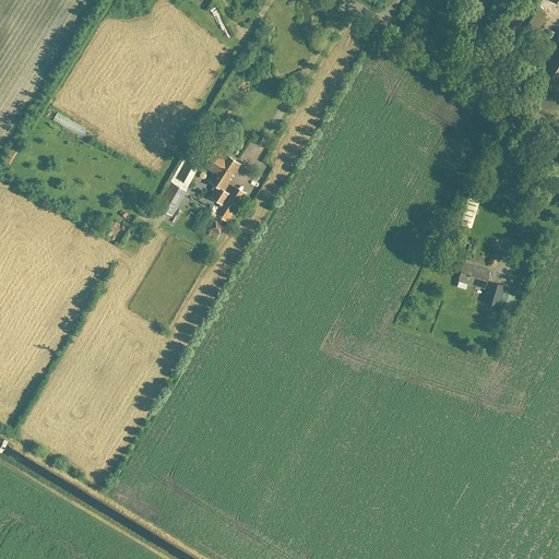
[(537,8),(524,31),(534,37),(548,14),(537,8)]
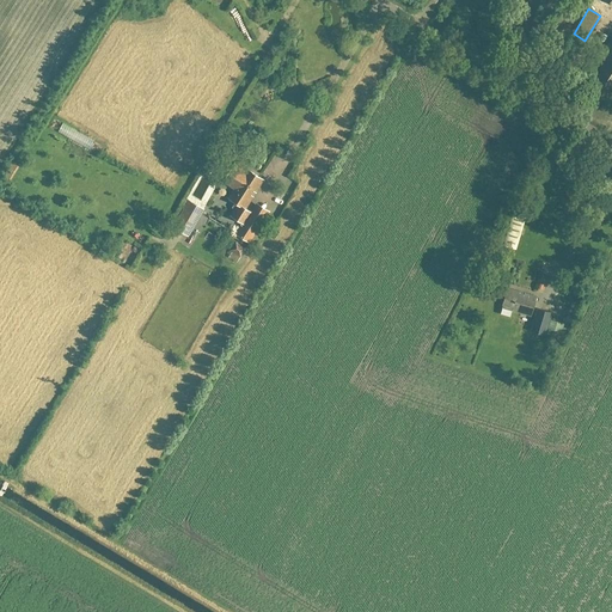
[(243,24),(248,19),(240,12),(236,16),(243,24)]
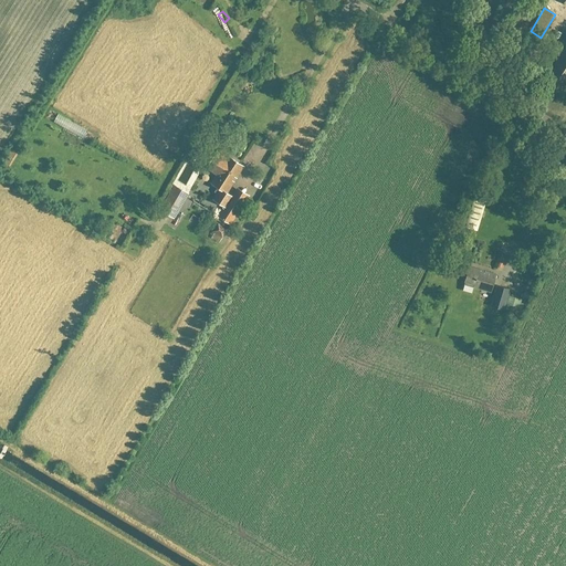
[(565,33),(548,62),(553,65),(543,81),(562,93),(565,84),(565,33)]
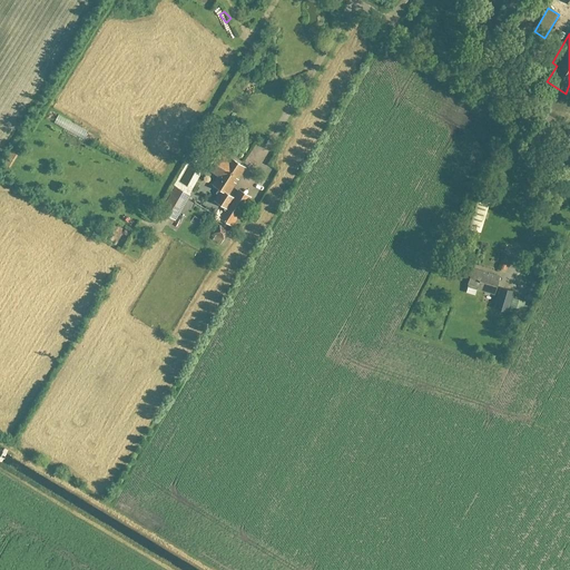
[(12,170),(20,157),(13,153),(6,166),(12,170)]
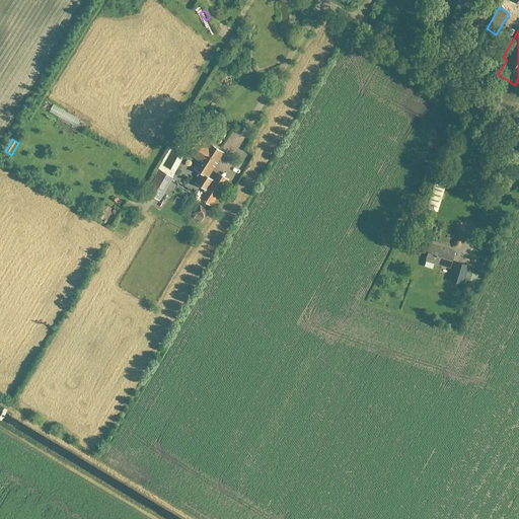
[(178,148),(181,143),(176,139),(172,144),(178,148)]
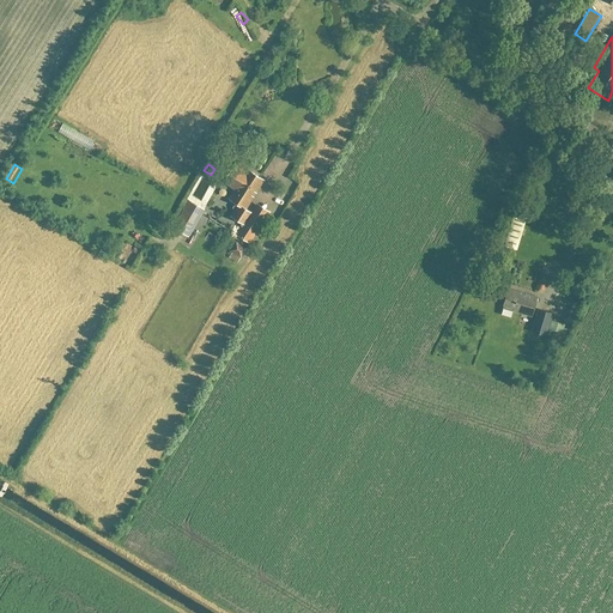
[(235,164),(223,183),(234,190),(228,199),(237,206),(230,217),(242,224),(235,235),(249,244),(263,222),(246,210),(263,182),(247,170),(246,171),(235,164)]
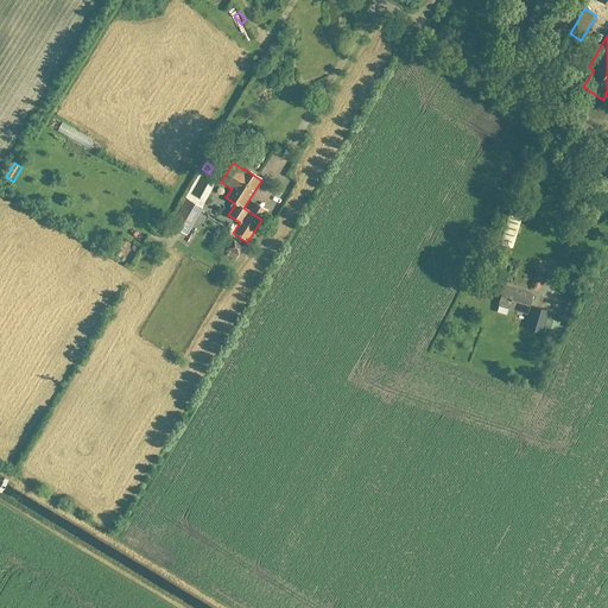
[(187,200),(172,225),(187,234),(202,209),(187,200)]
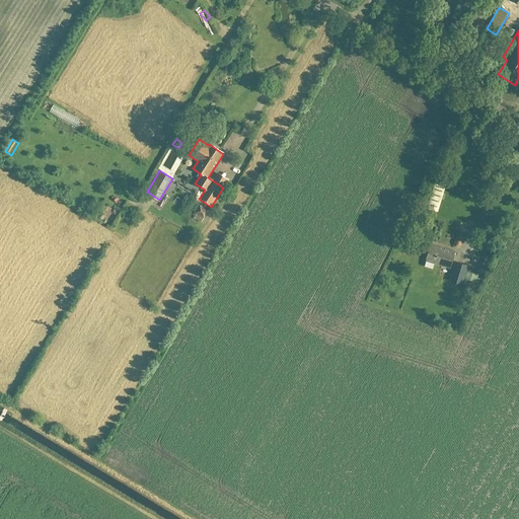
[(435,177),(426,208),(438,211),(446,181),(435,177)]
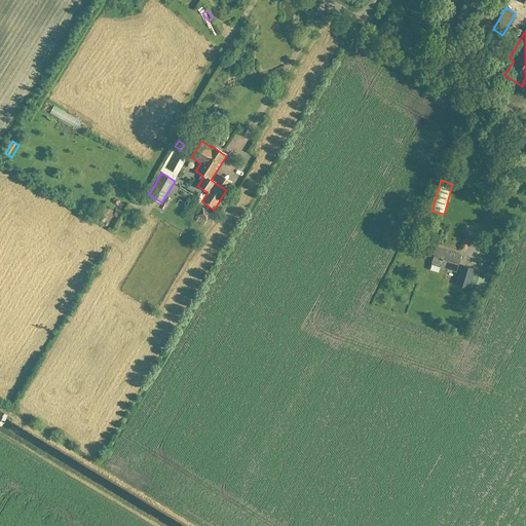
[(196,216),(205,222),(211,215),(201,209),(196,216)]
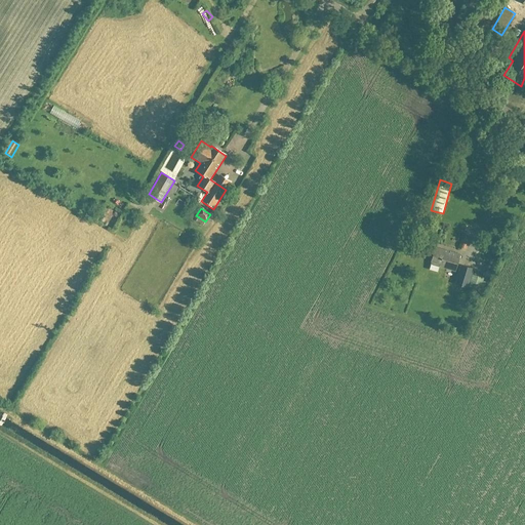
[(125,226),(134,230),(137,224),(128,219),(125,226)]
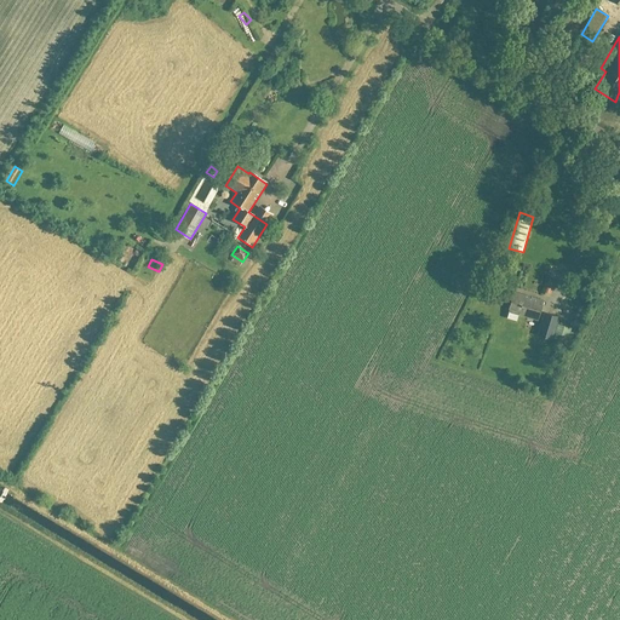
[(509,313),(506,320),(516,322),(518,315),(538,321),(543,302),(514,293),(507,313),(509,313)]
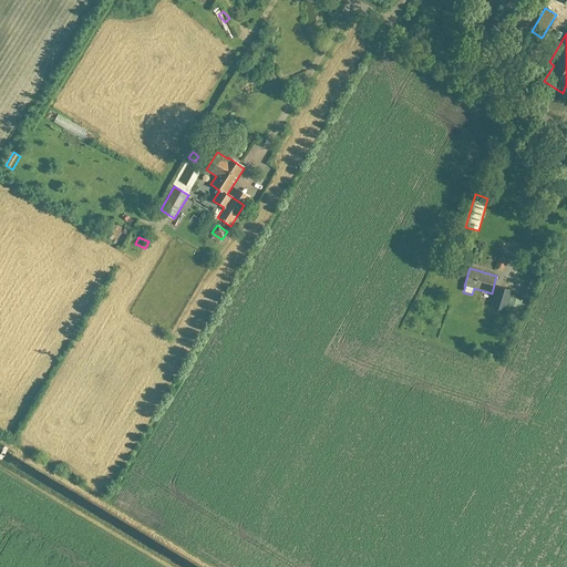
[(511,291),(497,288),(492,308),(505,311),(511,291)]
